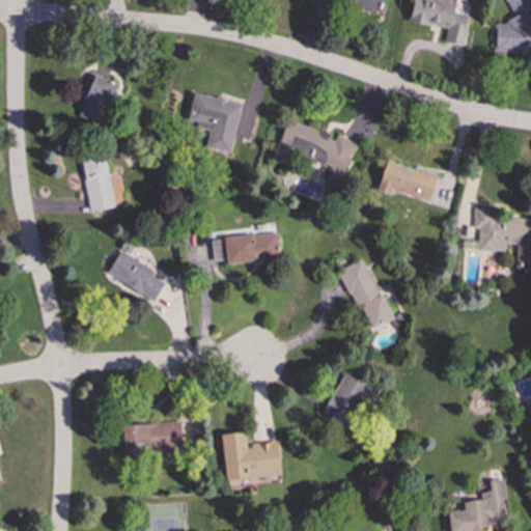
[(381,0),(350,0),(354,1),(352,5),(378,14),(381,0)]
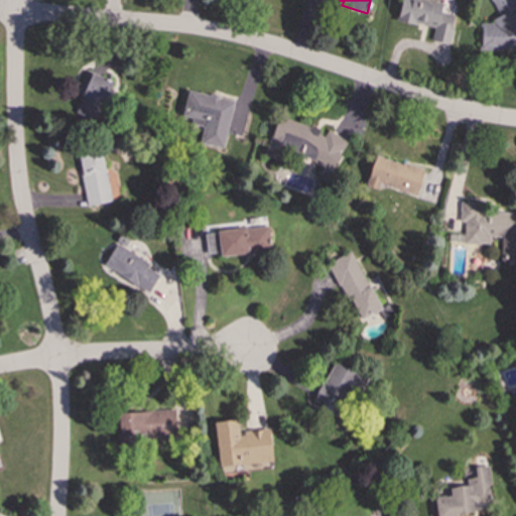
[(455,14),(440,11),(441,5),(416,0),(400,0),(396,20),(433,28),(431,40),(448,43),(455,14)]
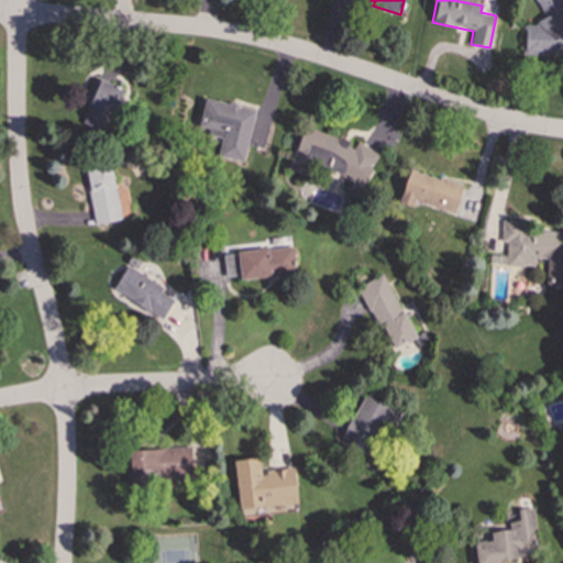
[(523,25),(525,55),(558,54),(562,51),(562,12),(562,10),(562,7),(559,0),(537,0),(545,18),(528,25),(523,25)]
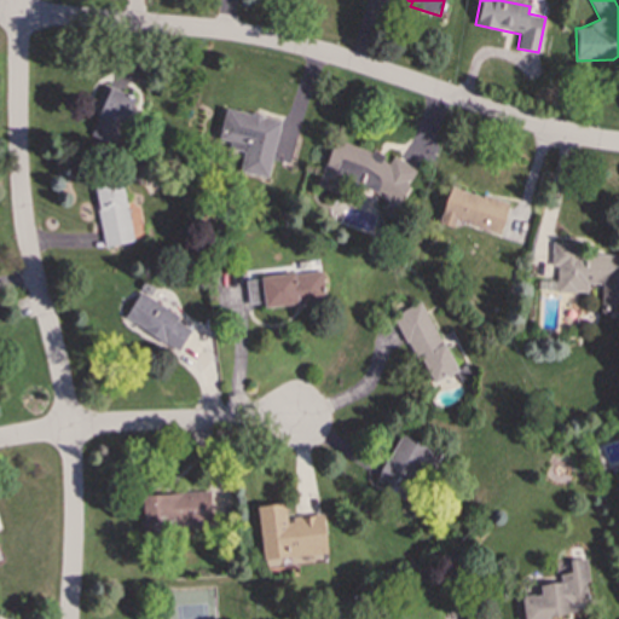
[(98,114),(91,136),(119,144),(133,94),(102,85),(94,113),(98,114)]
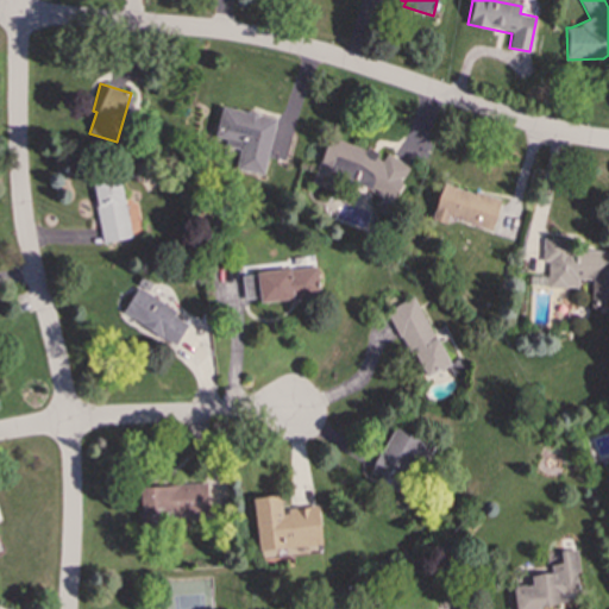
[(263,175),(275,117),(220,106),(213,143),(239,148),(234,169),(263,175)]
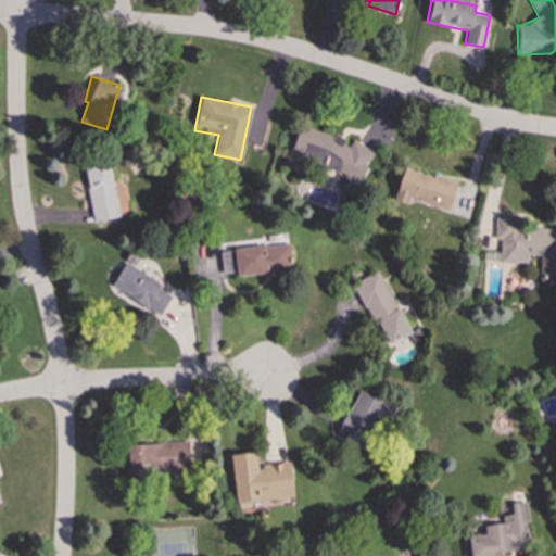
[(285,167),(304,174),(307,163),(348,176),(343,190),(357,194),(371,149),(349,141),(299,125),(285,167)]
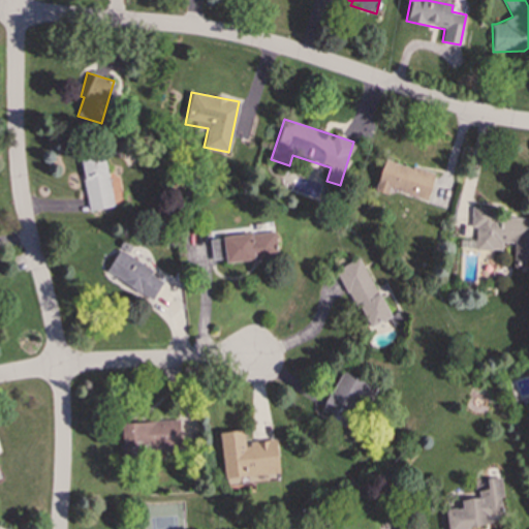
[(105,155),(81,158),(88,211),(113,207),(105,155)]
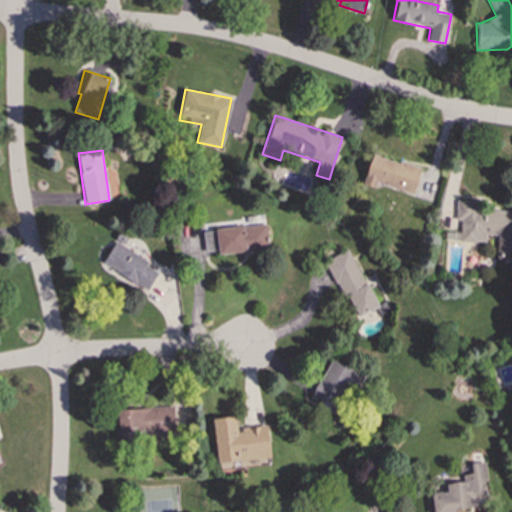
[(421,169),(372,153),(362,184),(375,189),(377,182),(413,194),(421,169)]
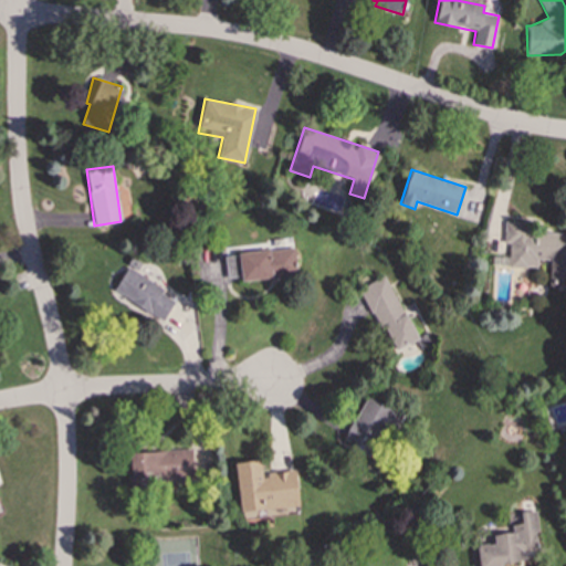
[(507,266),(536,268),(536,259),(548,260),(548,286),(565,286),(565,232),(532,232),(532,222),(504,222),(503,242),(509,242),(507,266)]
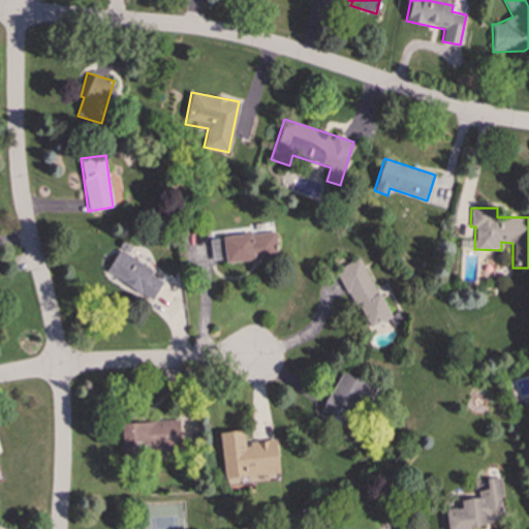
[(224,260),(276,257),(275,231),(223,235),(224,260)]
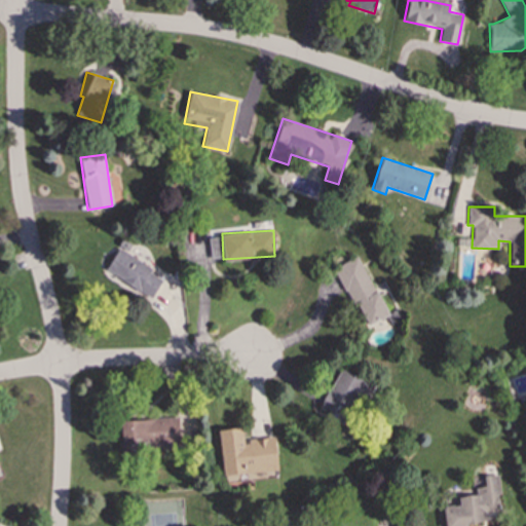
[(209,237),(210,257),(222,256),(221,236),(209,237)]
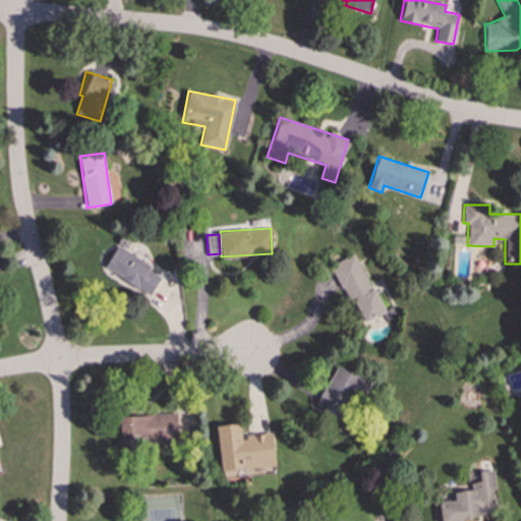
[(149,297),(161,277),(148,270),(151,266),(117,245),(105,267),(124,278),(122,281),(149,297)]
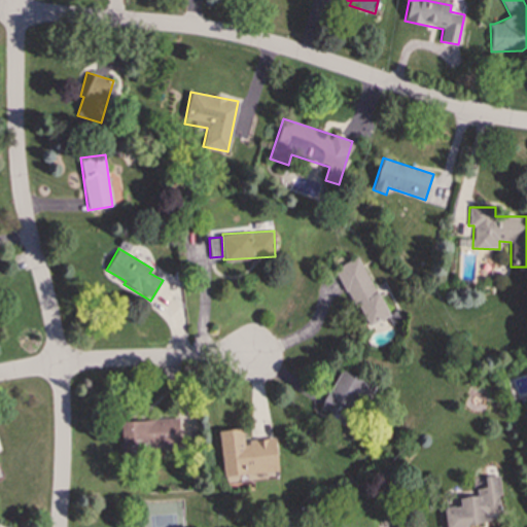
[(336,268),(365,327),(388,315),(359,256),(336,268)]
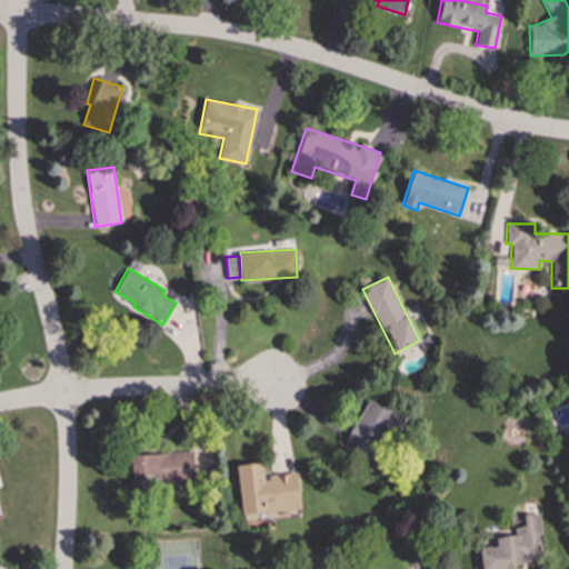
[(405,417),(368,398),(345,443),(372,457),(387,429),(397,433),(405,417)]
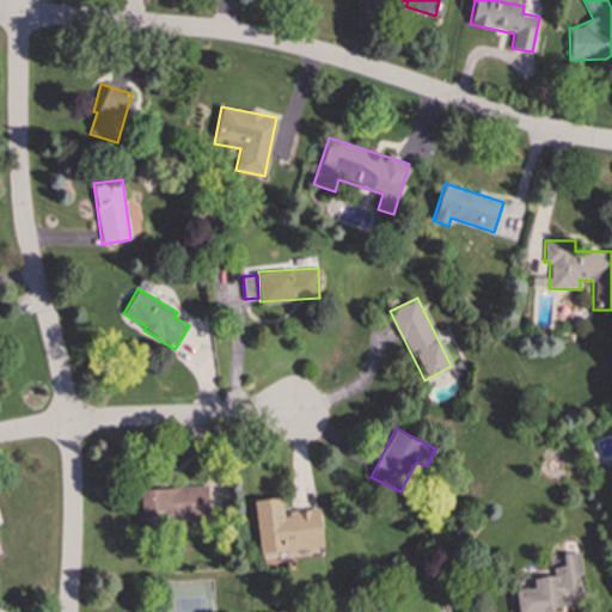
[(139,488),(139,521),(208,520),(208,487),(139,488)]
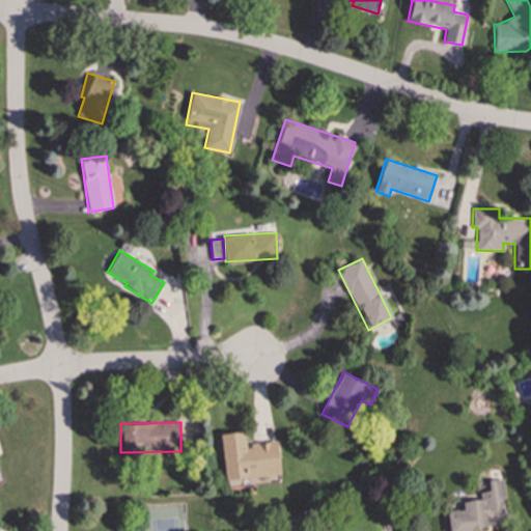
[(220,434),(226,486),(281,480),(277,441),(245,445),(244,431),(220,434)]
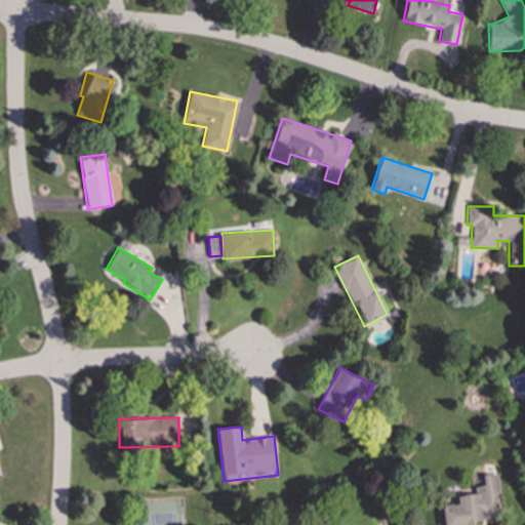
[(443,524),(461,524),(488,522),(487,514),(500,512),(496,474),(483,475),(484,485),(475,486),(475,493),(457,495),(458,503),(442,506),(443,524)]
